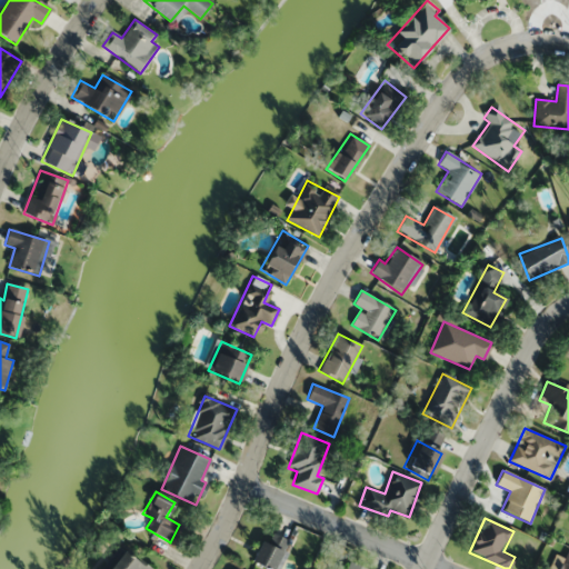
[(260,540),(249,561),(263,568),(273,568),(289,541),(270,531),(263,542),(260,540)]
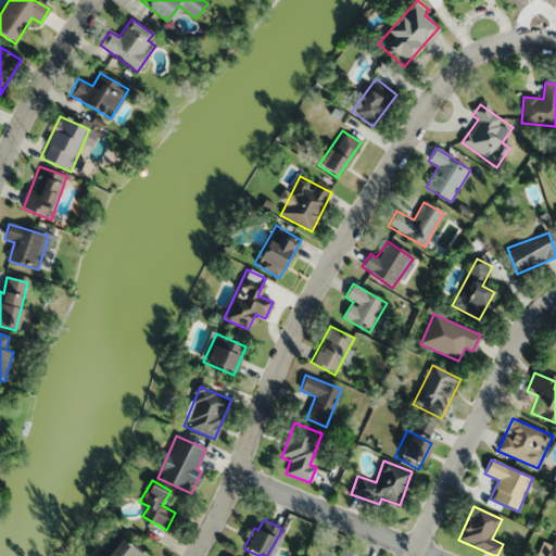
[(149,555),(127,535),(108,555),(149,555)]
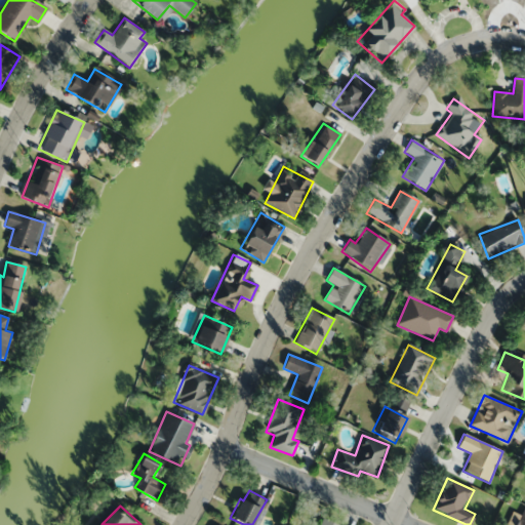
[(513,524),(524,524),(524,509),(521,507),(513,524)]
